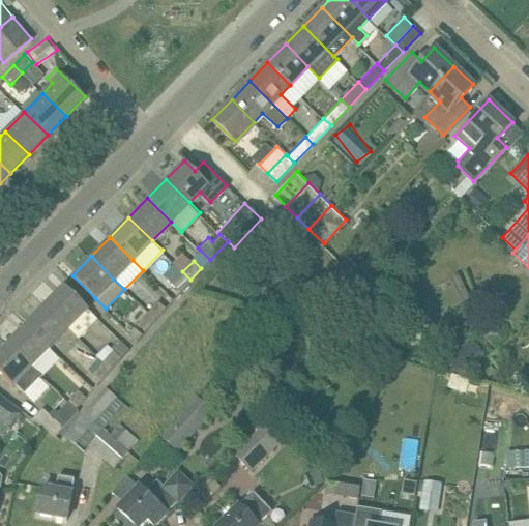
[(173,263),(163,273),(180,291),(190,280),(182,271),(173,263)]
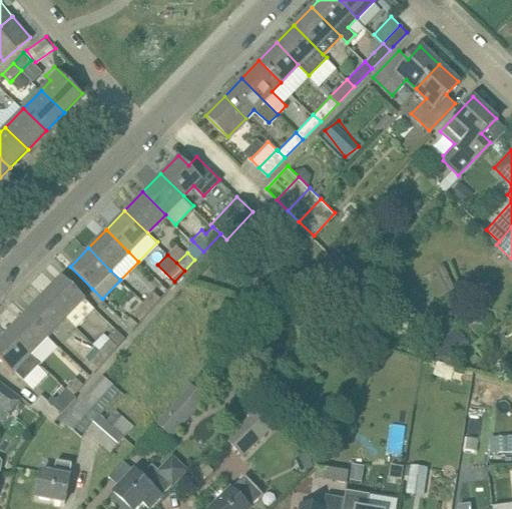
[(43,294),(66,316),(84,298),(61,275),(43,294)]
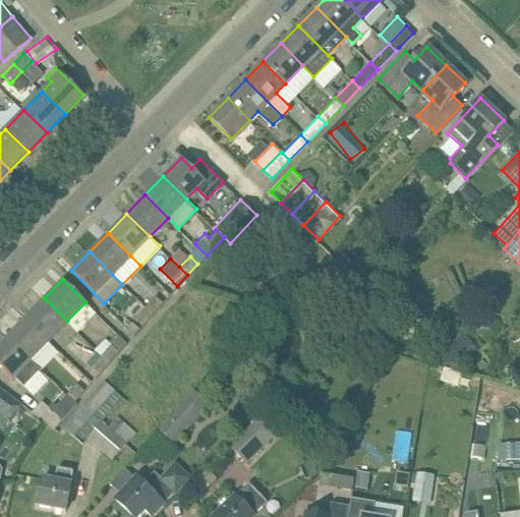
[(155,294),(145,305),(153,312),(163,301),(155,294)]
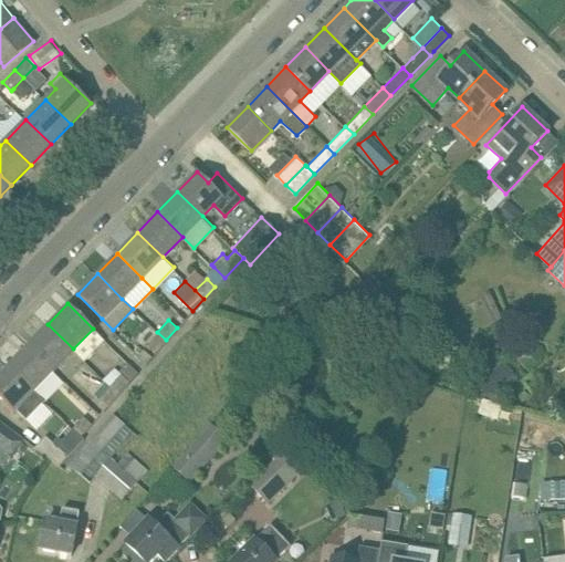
[(48,324),(28,345),(53,370),(73,349),(48,324)]
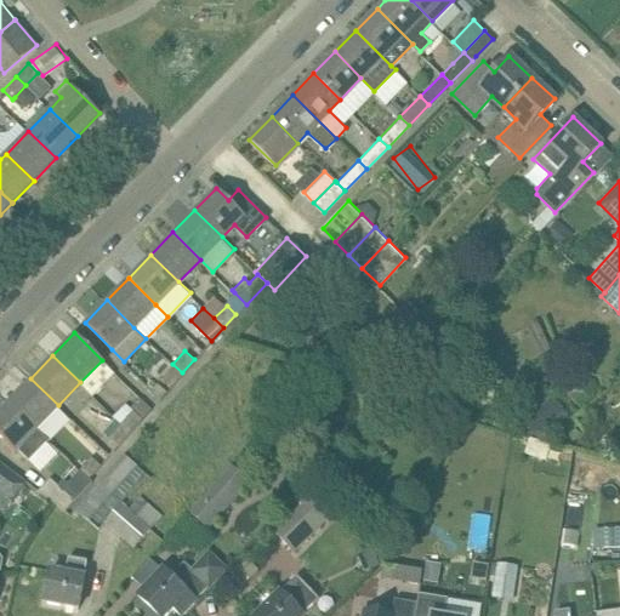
[(182,372),(172,364),(160,377),(170,386),(182,372)]
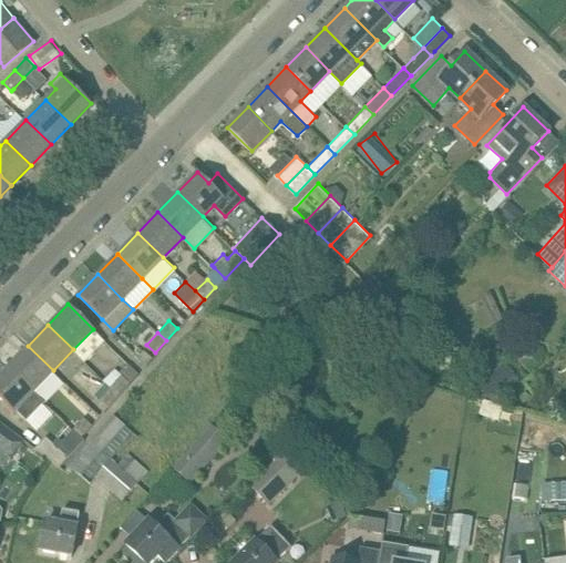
[(53,370),(28,346),(9,366),(33,390),(53,370)]
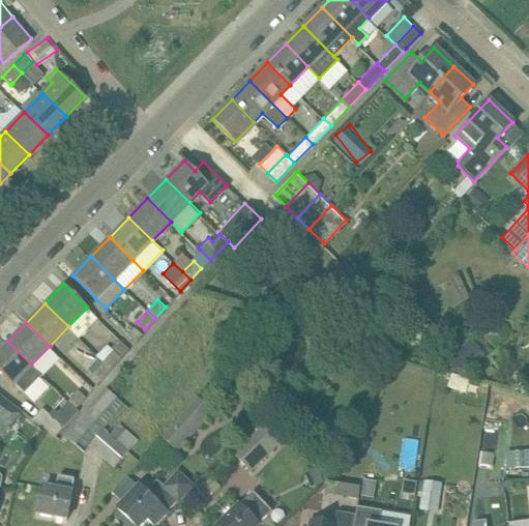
[(31,364),(8,342),(0,349),(0,372),(12,384),(15,382),(24,391),(41,374),(31,364)]
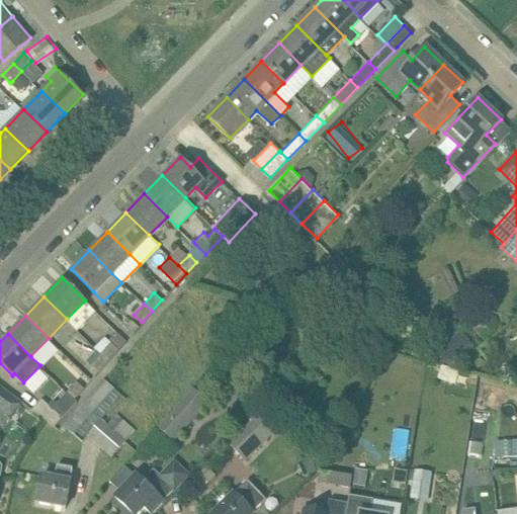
[(110,341),(100,352),(107,359),(118,348),(110,341)]
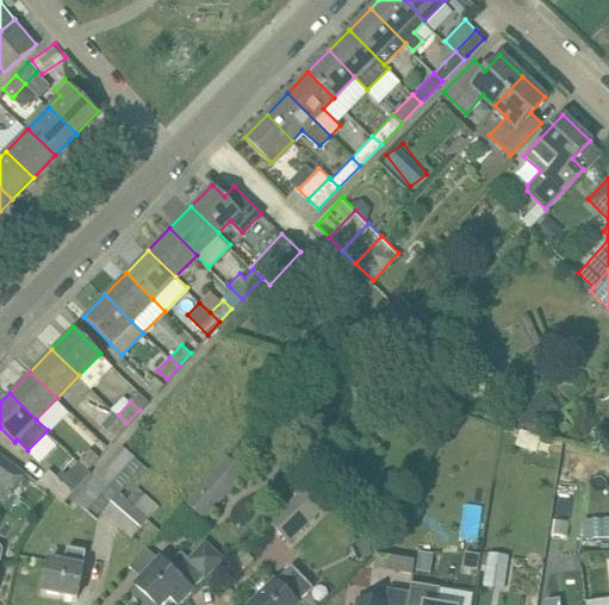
[(126,423),(118,415),(106,428),(116,436),(126,423)]
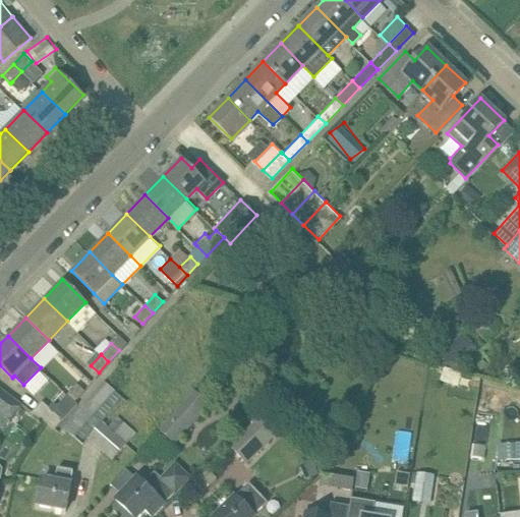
[(114,389),(104,379),(60,427),(63,431),(65,427),(74,436),(114,389)]
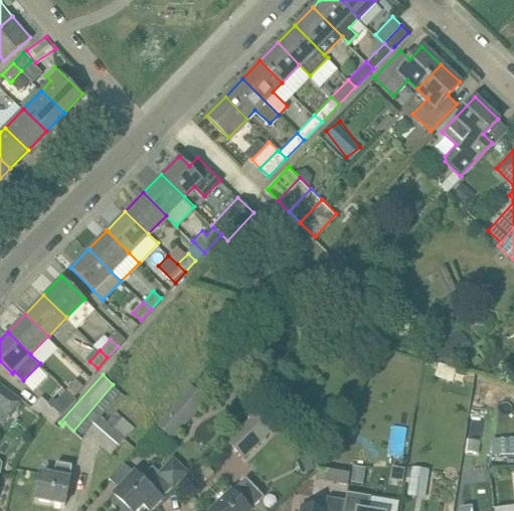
[(74,377),(65,388),(73,395),(83,384),(74,377)]
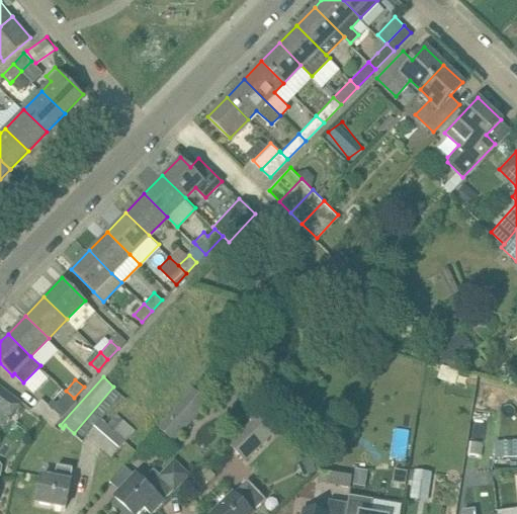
[(20,400),(0,384),(0,420),(3,423),(20,400)]
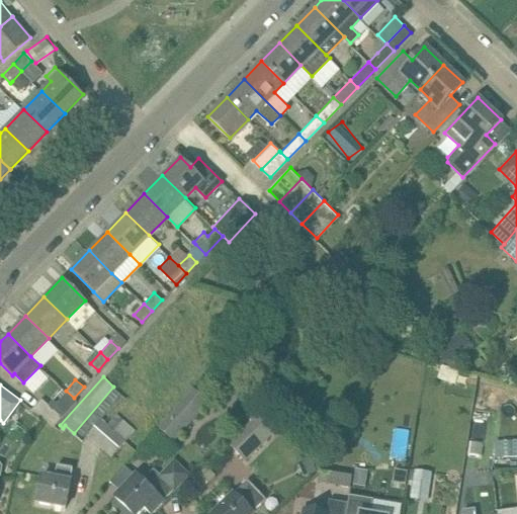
[(157,426),(173,440),(208,400),(192,386),(157,426)]
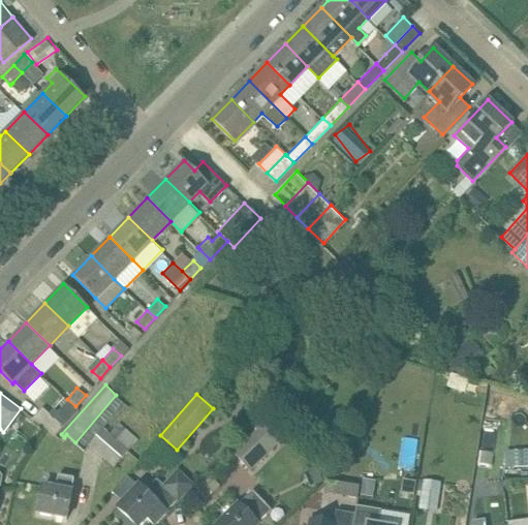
[(75,406),(67,399),(57,409),(53,406),(48,411),(41,405),(32,417),(55,434),(78,408),(75,406)]
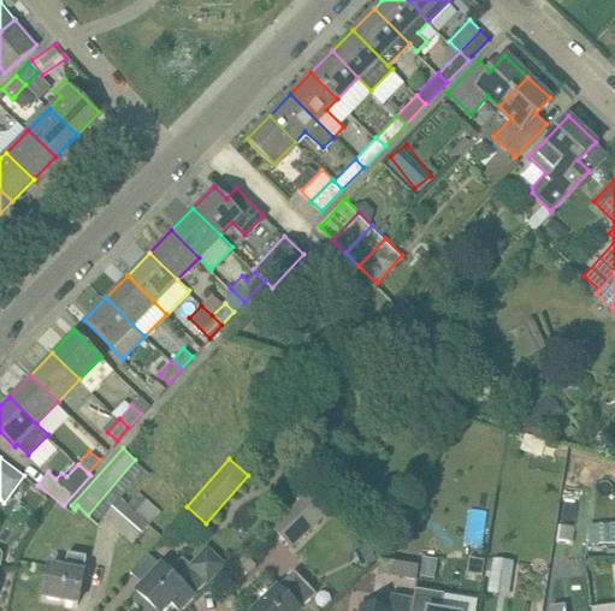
[(308,488),(270,526),(290,546),(329,509),(308,488)]
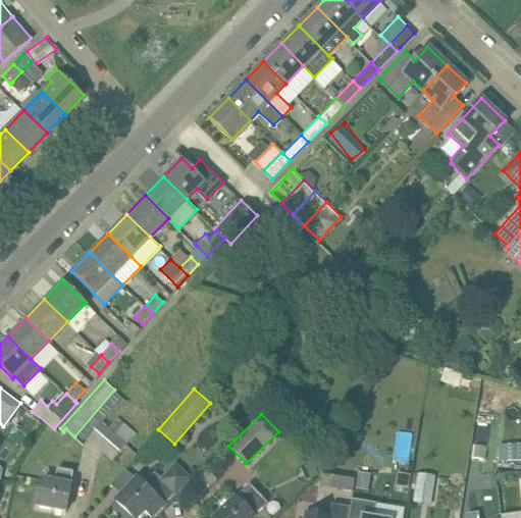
[(126,443),(102,420),(87,436),(112,459),(126,443)]
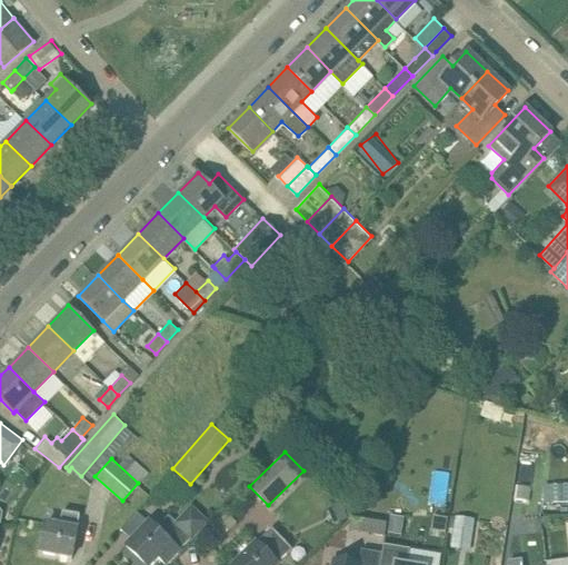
[(176,518),(169,513),(156,526),(149,519),(126,545),(127,546),(121,552),(131,561),(136,561),(139,557),(147,564),(148,564),(158,555),(166,563),(207,518),(190,503),(176,518)]
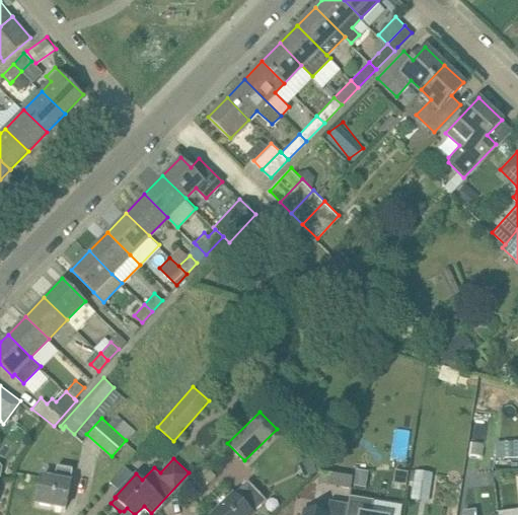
[(41,474),(40,481),(35,501),(65,507),(70,481),(68,480),(70,466),(55,463),(53,477),(41,474)]
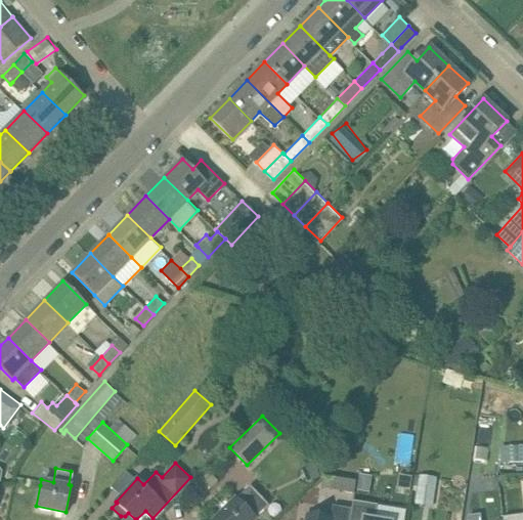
[(421,472),(416,500),(434,503),(438,475),(421,472)]
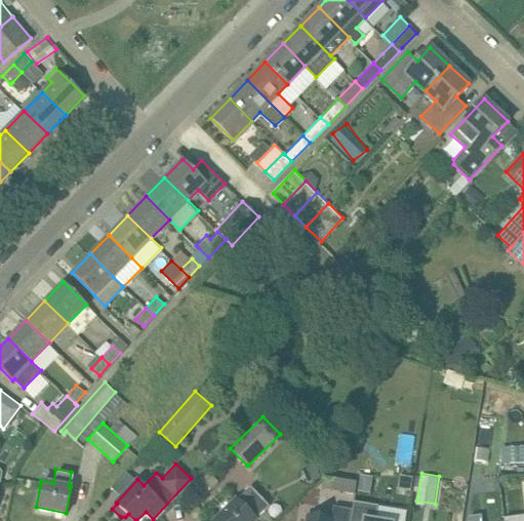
[(360,474),(357,489),(368,491),(371,476),(360,474)]
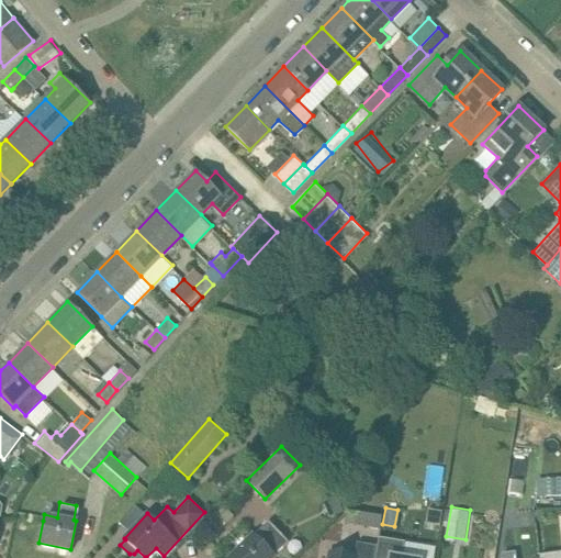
[(254,533),(243,543),(227,557),(268,557),(273,554),(273,553),(287,539),(268,520),(254,533)]
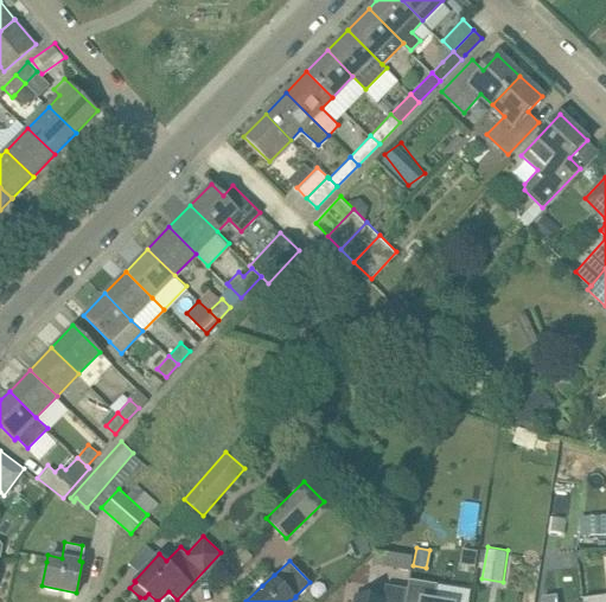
[(437,582),(408,577),(407,587),(403,601),(440,601),(433,601),(437,582)]
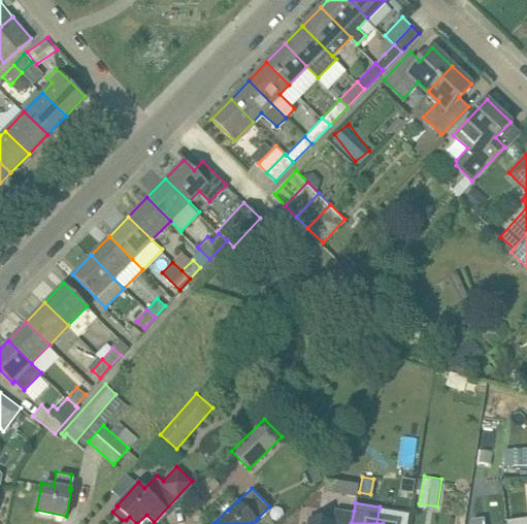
[(351,523),(354,511),(334,508),(332,520),(309,517),(307,523),(351,523)]
